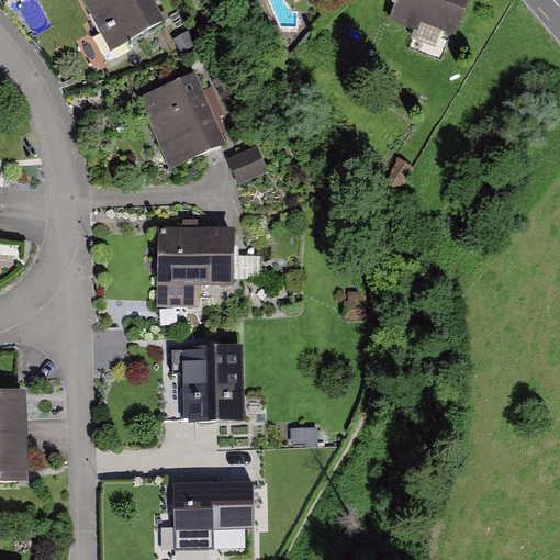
[(85,0),(102,31),(92,35),(107,63),(134,48),(130,40),(161,23),(149,0),(85,0)]
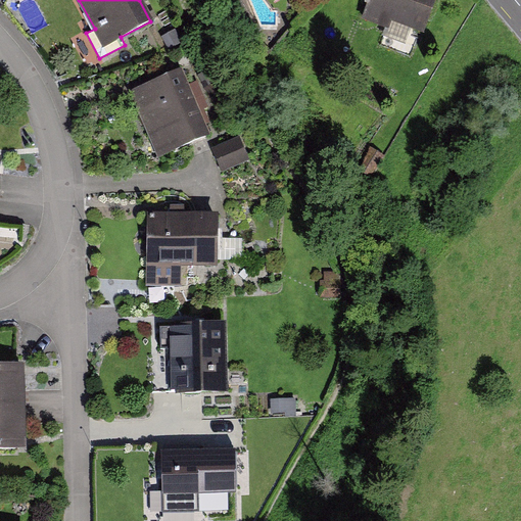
[(226,0),(239,20),(248,14),(239,0),(226,0)]
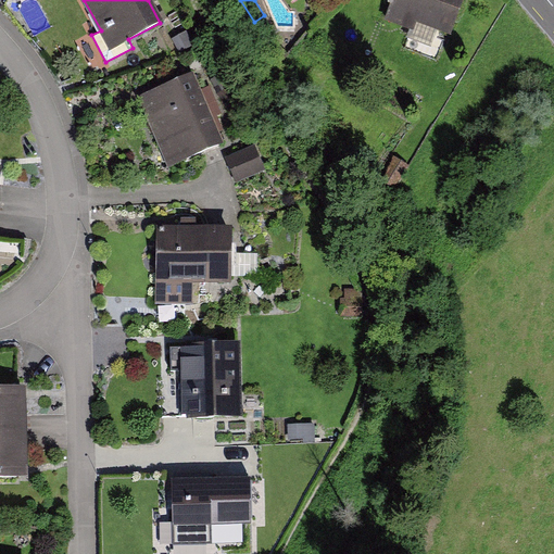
[(395,0),(390,19),(416,27),(418,22),(451,33),(462,0),(395,0)]
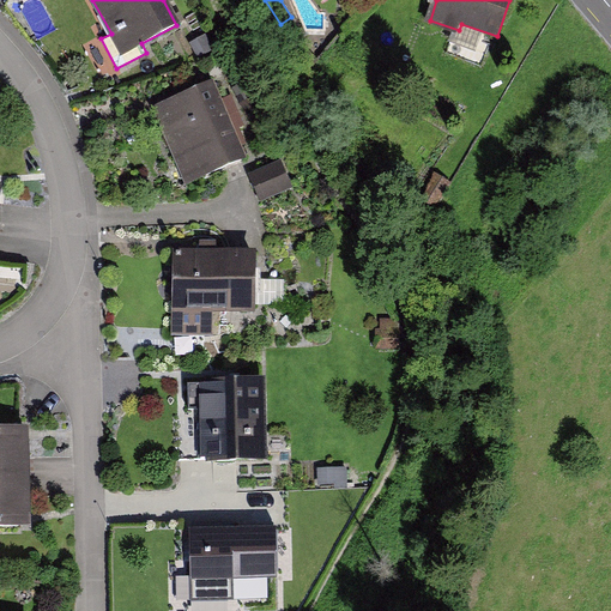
[(244,155),(212,80),(155,106),(179,161),(187,157),(195,176),(224,163),(244,155)]
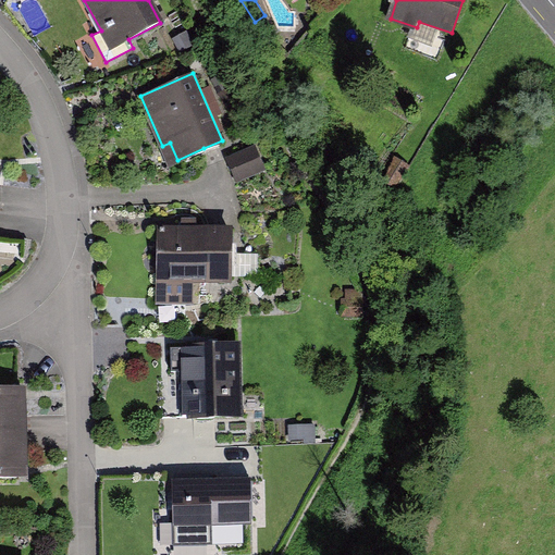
[(253,145),(226,156),(236,179),(262,167),(253,145)]
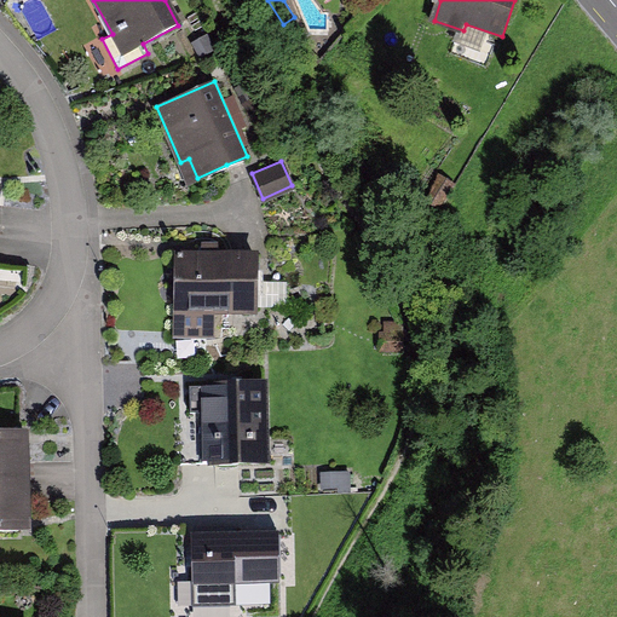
[(234,252),(177,253),(177,309),(257,307),(255,252),(234,252)]
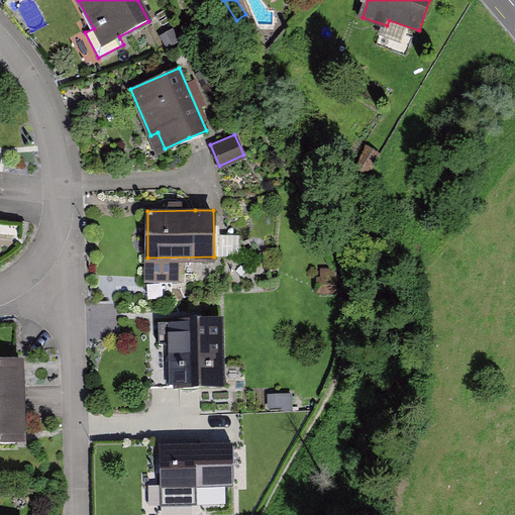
[(200,386),(219,385),(217,318),(158,319),(158,343),(168,343),(169,366),(178,366),(178,386),(200,386)]
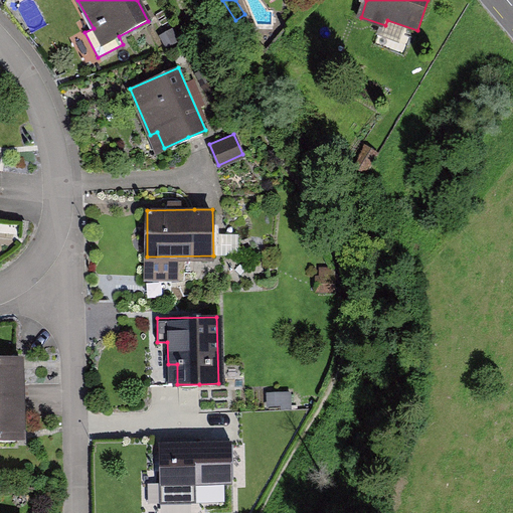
[(0,400),(22,400),(20,357),(0,358),(0,400)]
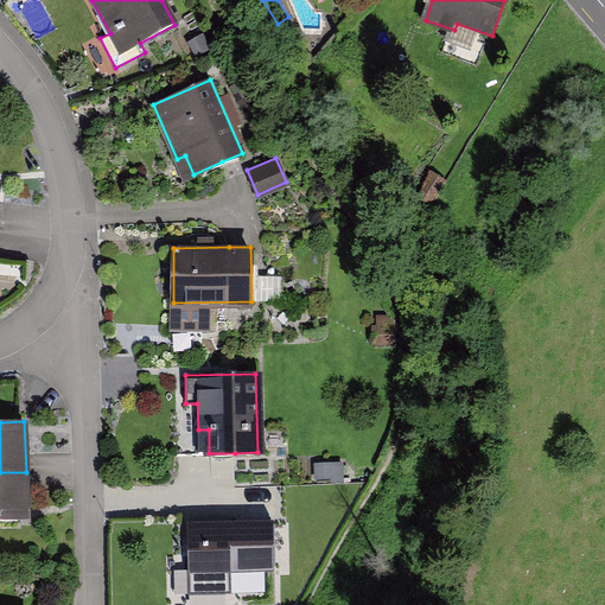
[(0,518),(27,517),(26,472),(0,472),(0,518)]
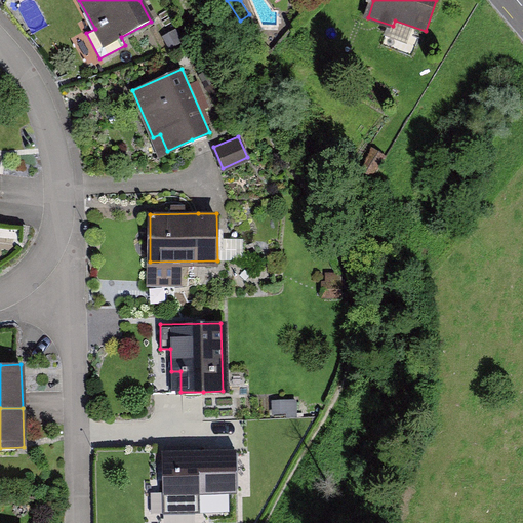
[(235,491),(234,449),(204,450),(161,452),(163,493),(235,491)]
